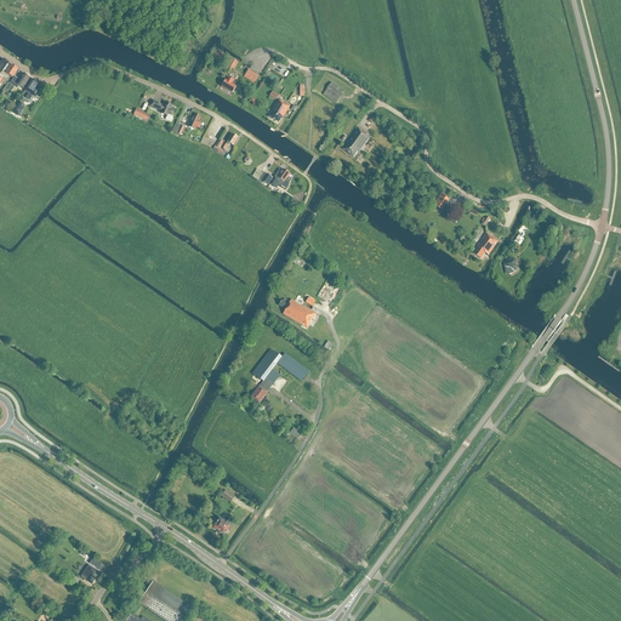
[(234,70),(238,63),(232,60),(224,73),(228,74),(232,69),(234,70)]
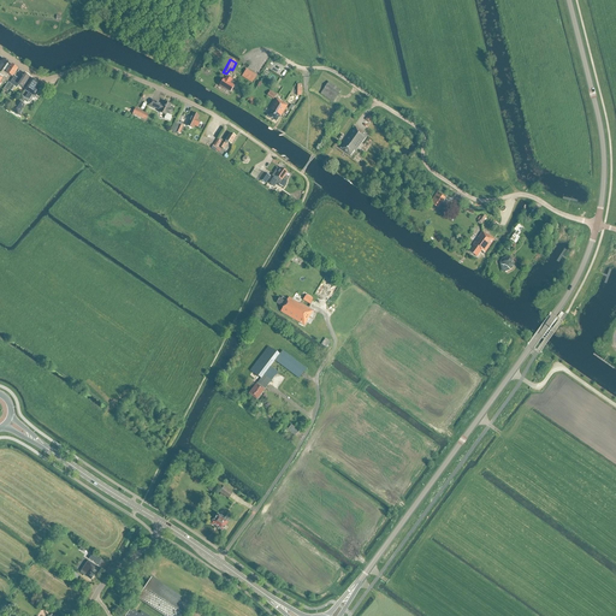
[(4,70),(0,73),(0,75),(4,77),(6,78),(9,75),(12,77),(17,70),(11,65),(11,66),(7,64),(4,70)]
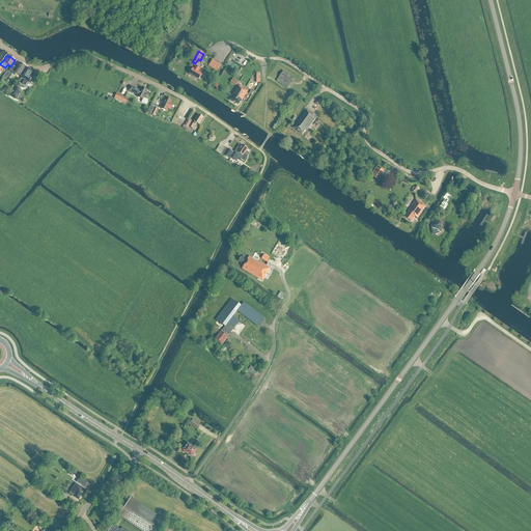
[(12,66),(8,73),(15,77),(17,74),(20,76),(26,66),(21,63),(17,70),(12,66)]
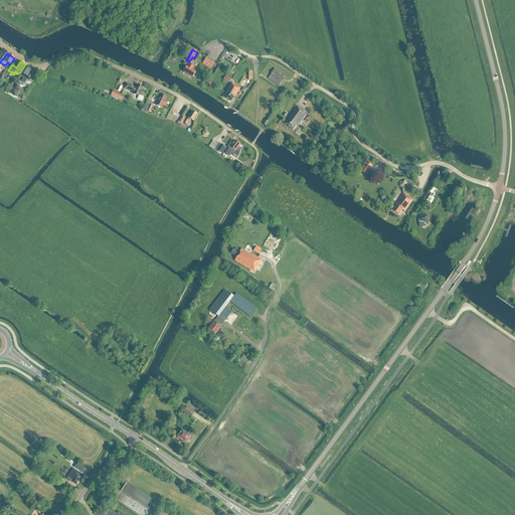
[(193,68),(193,67),(189,64),(187,67),(186,66),(183,72),(192,77),(194,73),(195,74),(197,70),(193,68)]
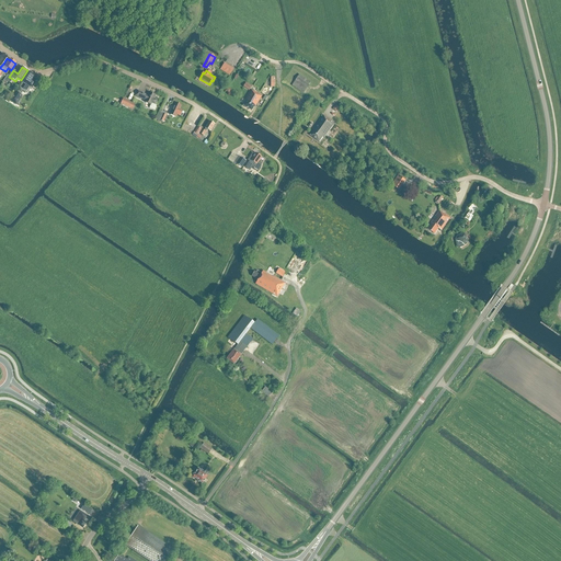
[(26,92),(30,88),(37,77),(30,72),(22,82),(26,86),(23,89),(26,92)]
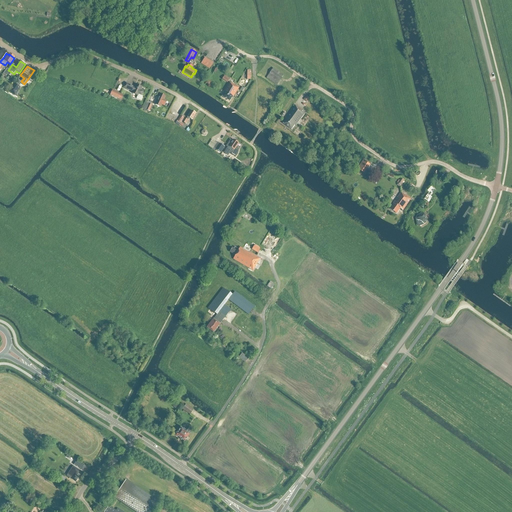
[(277,86),(284,75),(273,68),(267,78),(277,86)]
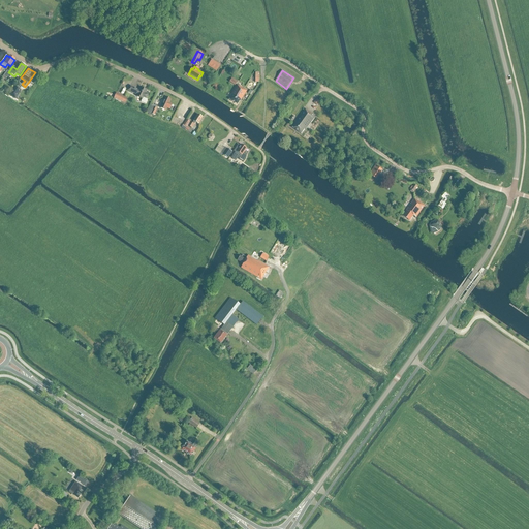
[(130,86),(127,91),(132,94),(132,93),(137,95),(136,97),(142,99),(141,102),(145,104),(147,100),(146,99),(148,95),(146,94),(147,91),(141,88),(139,90),(138,91),(138,90),(134,89),(134,88),(130,86)]
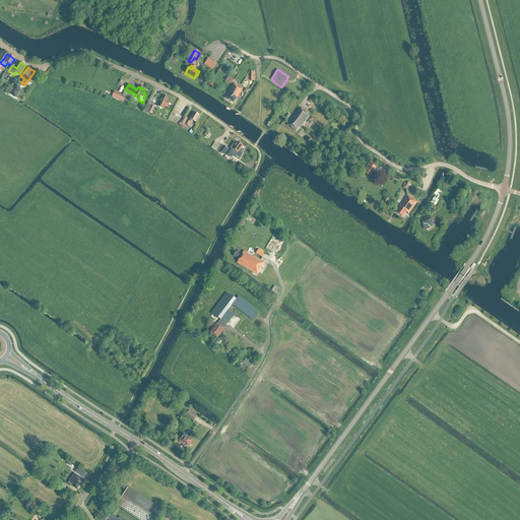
[(237,99),(242,89),(234,84),(228,93),(225,99),(233,103),(236,99),(237,99)]
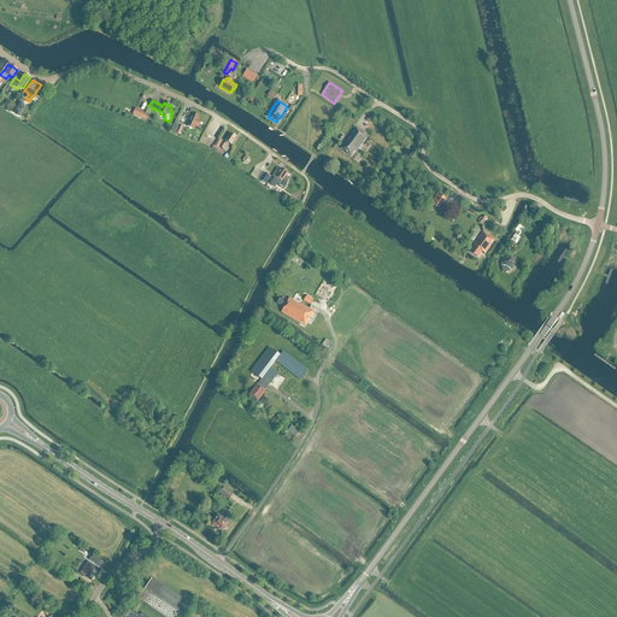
[(24,106),(17,101),(11,111),(18,116),(24,106)]
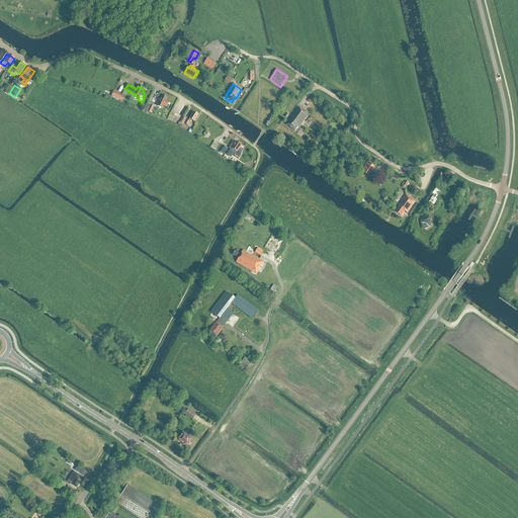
[(122,102),(124,96),(113,91),(111,96),(122,102)]
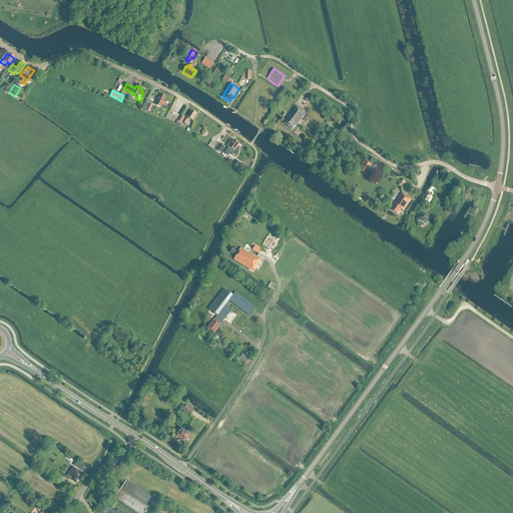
[(164,105),(166,101),(163,100),(165,97),(160,94),(155,105),(160,107),(162,104),(164,105)]
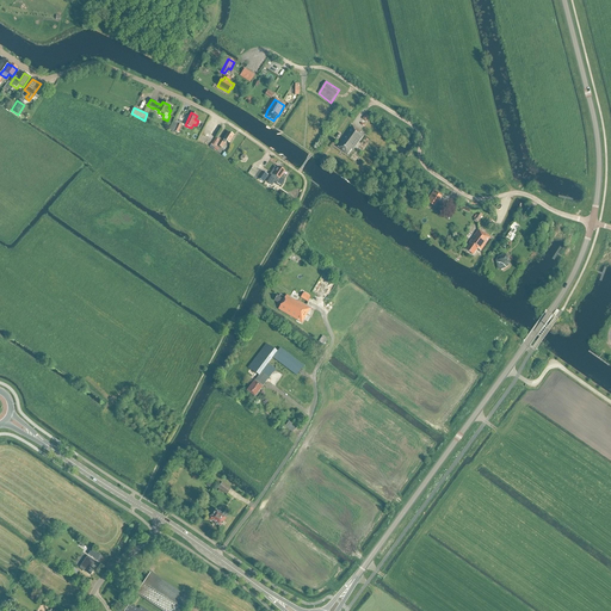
[(181,125),(177,124),(174,123),(171,130),(173,131),(178,134),(181,125)]
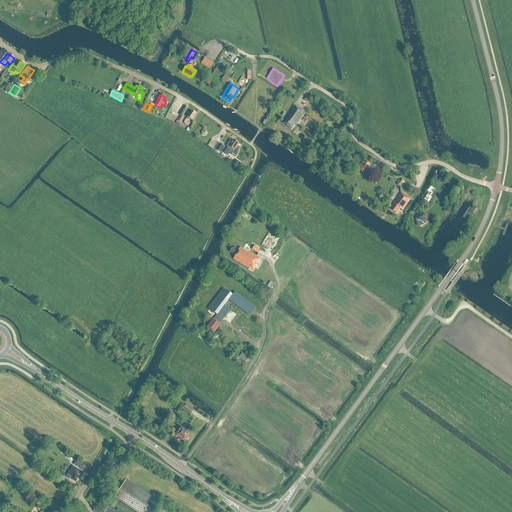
[(296,126),(305,114),(302,112),(303,111),(295,105),(285,119),(286,119),(283,124),(292,130),(295,125),(296,126)]
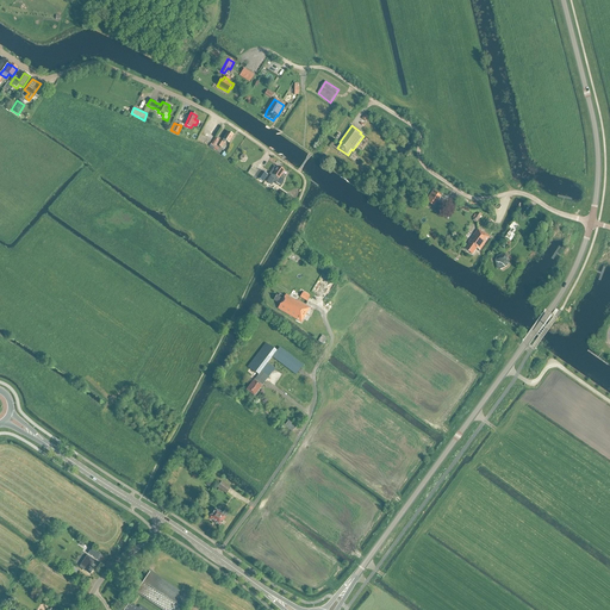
[(229,143),(234,136),(228,132),(223,139),(223,141),(222,142),(221,141),(217,145),(221,148),(225,142),(229,143)]
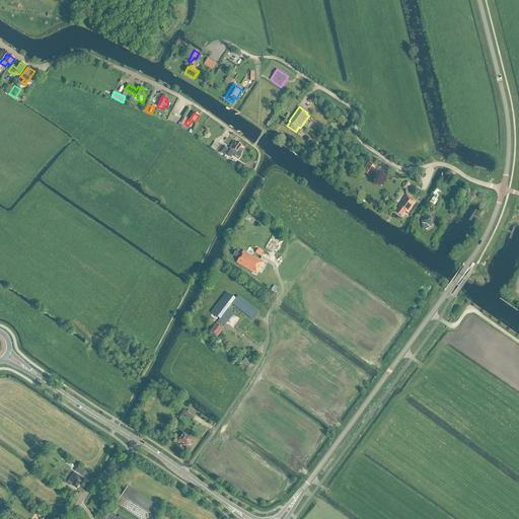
[(235,143),(233,142),(228,149),(230,150),(227,155),(231,158),(233,155),(238,158),(240,156),(241,154),(241,151),(238,150),(241,146),(236,142),(235,143)]
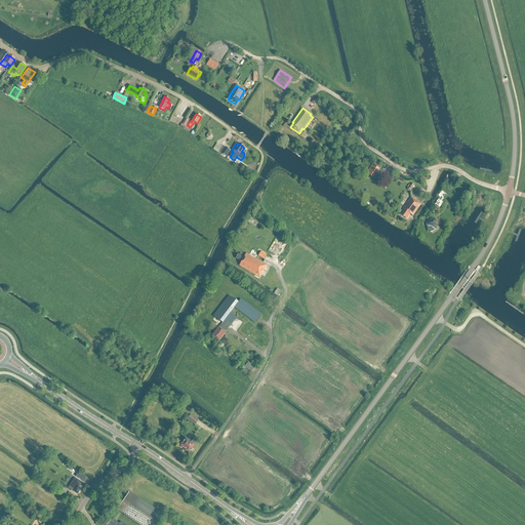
[(226,157),(230,151),(223,147),(218,152),(226,157)]
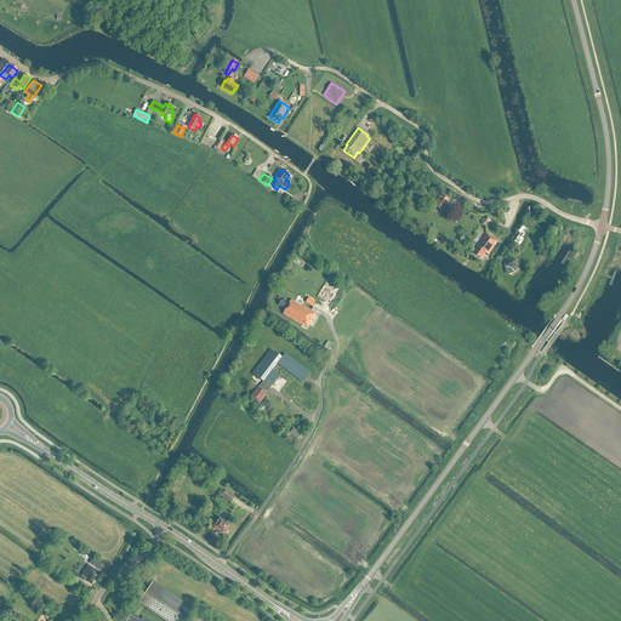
[(442,194),(436,201),(444,208),(450,199),(442,194)]
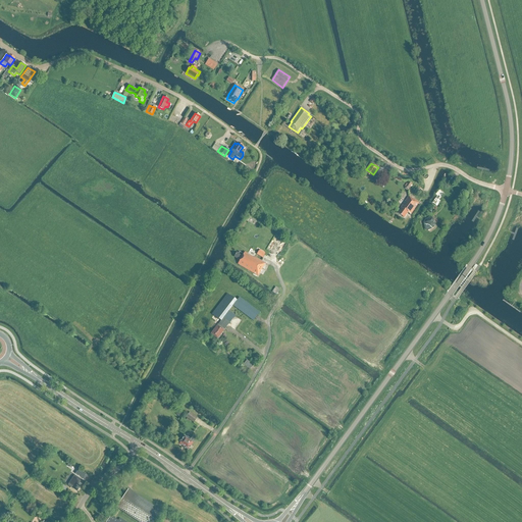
[(440,189),(436,194),(438,196),(433,202),(437,206),(442,201),(439,199),(445,193),(440,189)]
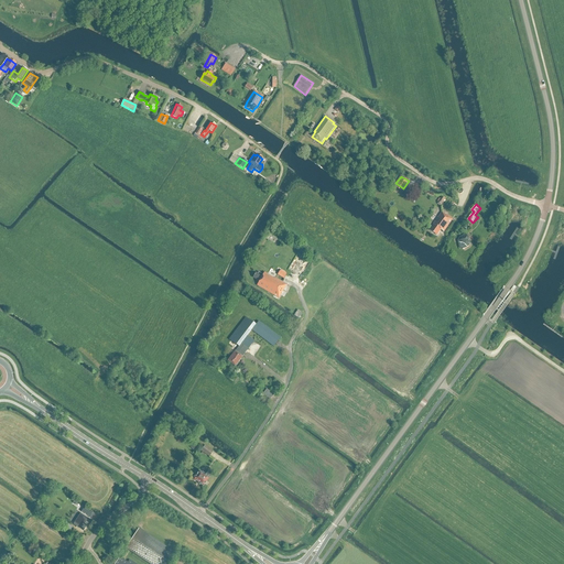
[(444,231),(452,219),(442,213),(433,225),(434,225),(430,231),(437,236),(441,230),(444,231)]
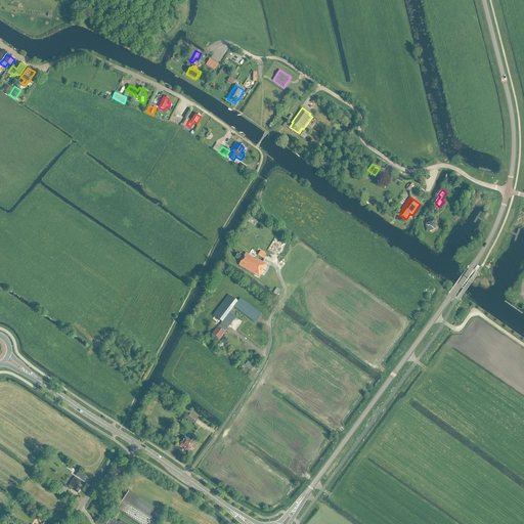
[(430,232),(435,229),(437,226),(435,222),(436,221),(434,219),(430,219),(430,220),(428,220),(426,224),(427,230),(430,232)]
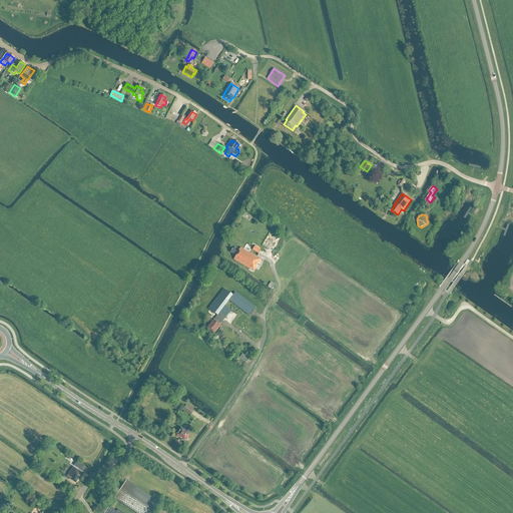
[(232,248),(229,252),(235,257),(233,260),(252,272),(260,260),(249,253),(249,254),(242,250),(242,249),(240,248),(239,250),(235,247),(234,249),(232,248)]
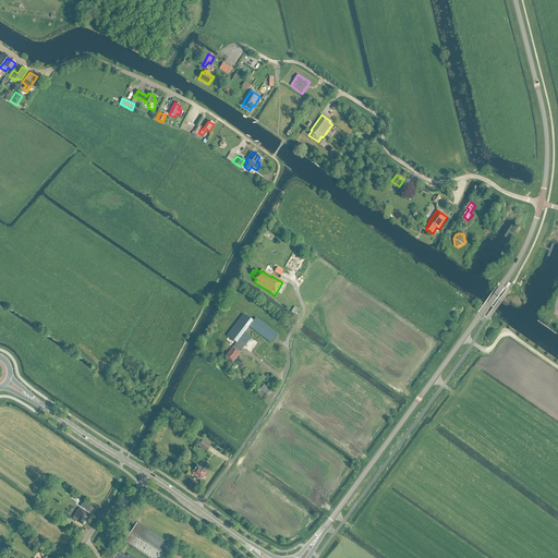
[(284,289),(291,292),(293,286),(287,282),(284,289)]
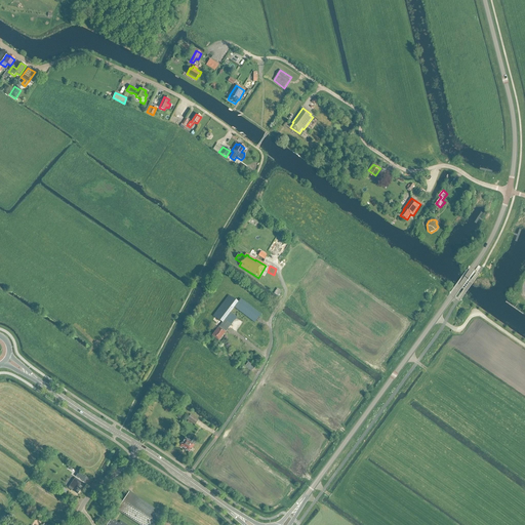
[(278,288),(275,293),(279,297),(283,291),(278,288)]
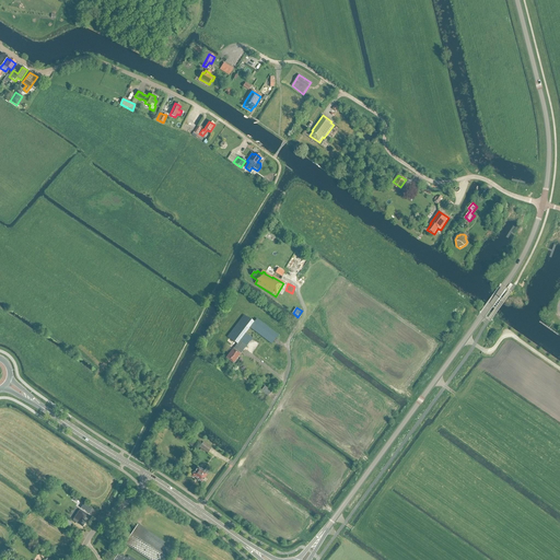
[(233,349),(225,359),(233,364),(240,356),(245,348),(246,348),(238,342),(245,334),(249,328),(253,323),(244,316),(228,338),(232,341),(236,345),(233,350),(233,349)]
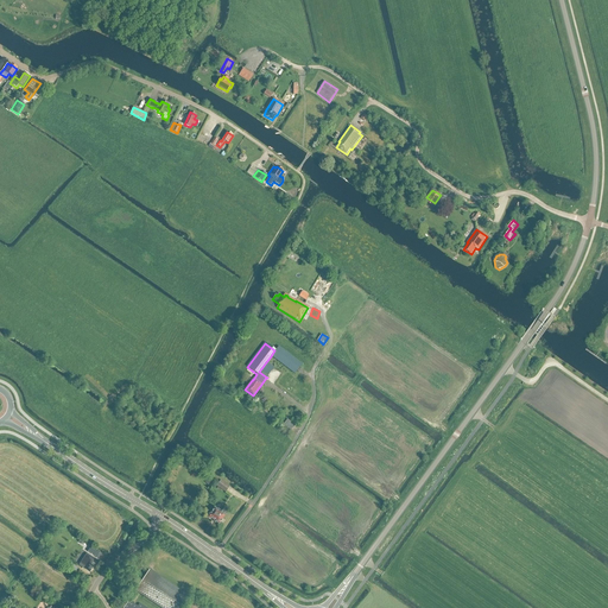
[(278,347),(271,356),(295,374),(299,367),(302,363),(279,347),(278,347)]
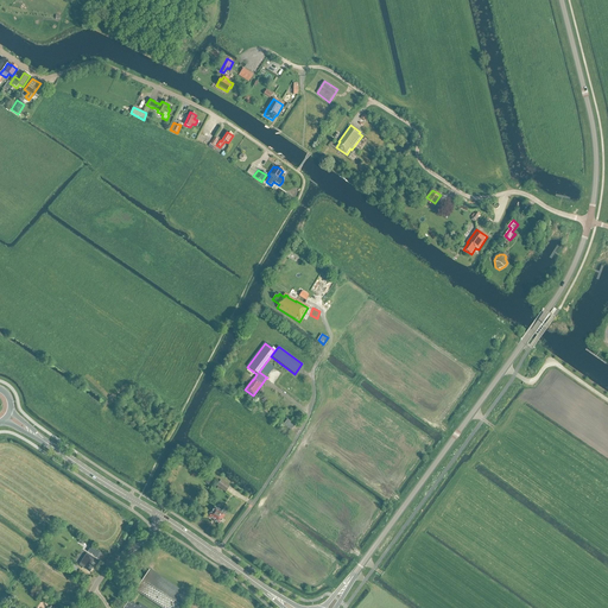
[(290,431),(295,426),(287,419),(283,425),(290,431)]
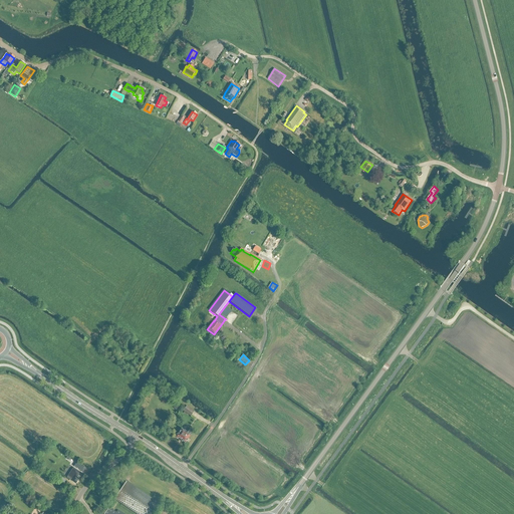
[(191,417),(194,412),(187,407),(183,412),(191,417)]
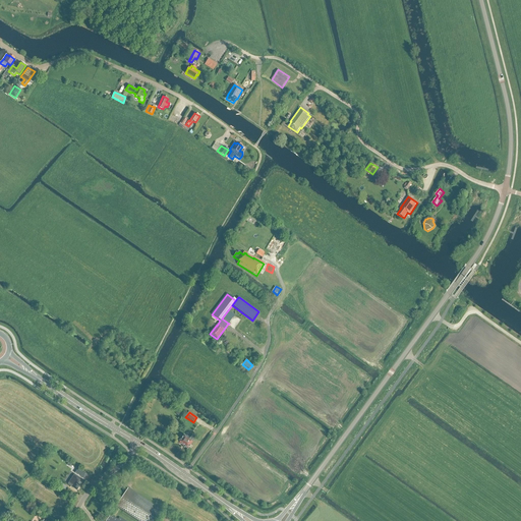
[(187,450),(196,438),(192,435),(189,439),(187,438),(187,439),(184,436),(180,441),(179,442),(178,443),(178,444),(179,445),(180,445),(187,450)]
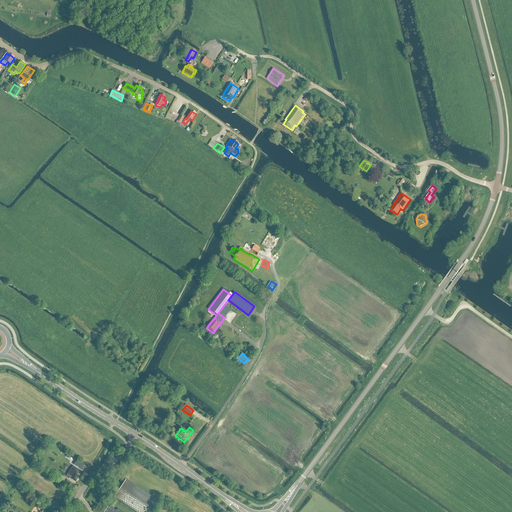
[(76,461),(73,465),(83,471),(85,467),(76,461)]
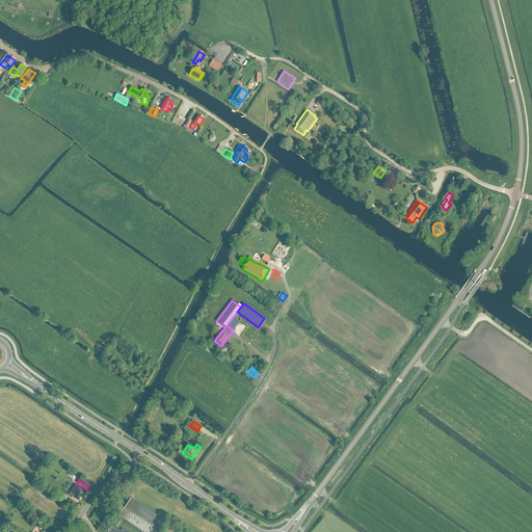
[(75,485),(69,496),(74,499),(78,501),(82,496),(80,494),(82,490),(75,485)]
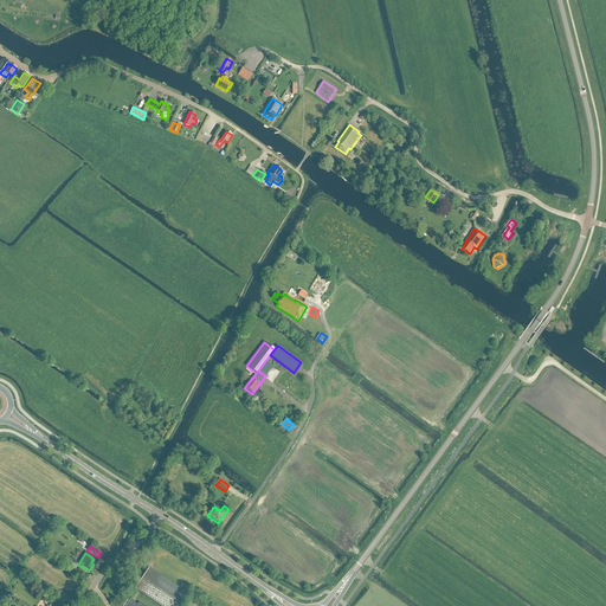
[(159,605),(181,605),(189,595),(148,568),(135,590),(159,605)]
